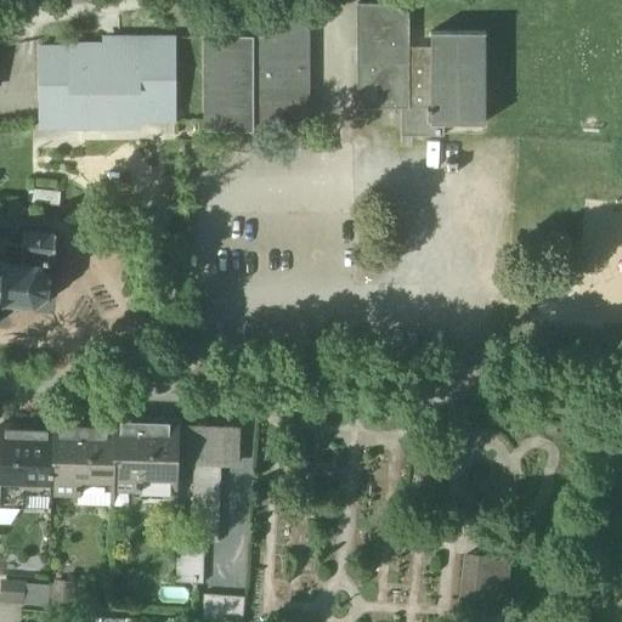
[(485,32),(430,32),(430,33),(431,33),(431,47),(408,47),(408,3),(357,3),(357,107),(401,107),(401,135),(444,135),(444,123),(485,123),(485,120),(484,120),(484,33),(485,33),(485,32)]
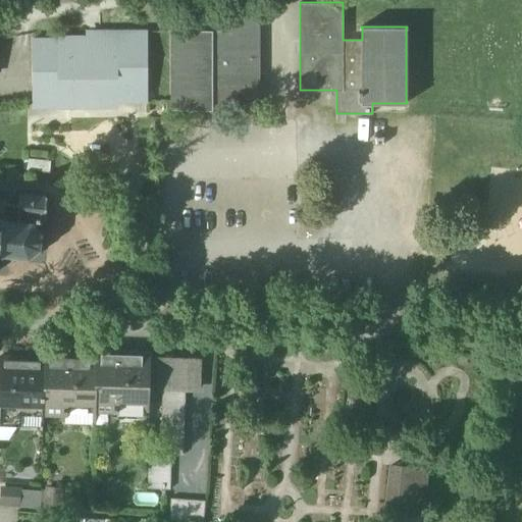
[(210,30),(170,30),(171,109),(211,109),(211,103),(239,103),(240,97),(258,97),(258,16),(223,16),(223,30),(210,30)]
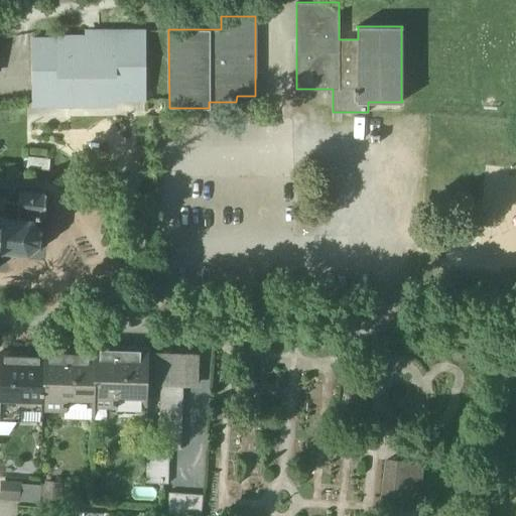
[(145,31),(97,31),(97,37),(89,37),(89,36),(57,36),(57,39),(32,39),(32,106),(92,106),(92,100),(145,100),(145,31)]
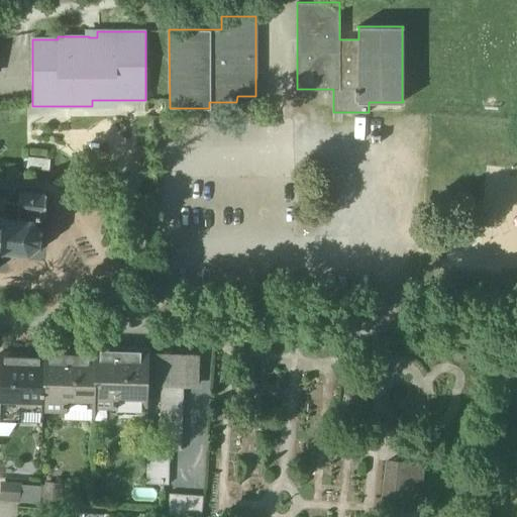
[(2,199),(0,199),(0,253),(2,255),(4,252),(3,251),(13,252),(12,257),(15,257),(16,252),(26,253),(27,259),(30,257),(29,253),(37,246),(42,248),(43,245),(39,243),(40,232),(45,230),(44,227),(39,229),(32,220),(35,216),(38,216),(38,214),(44,214),(46,194),(19,192),(17,203),(4,201),(6,200),(4,197),(2,199)]
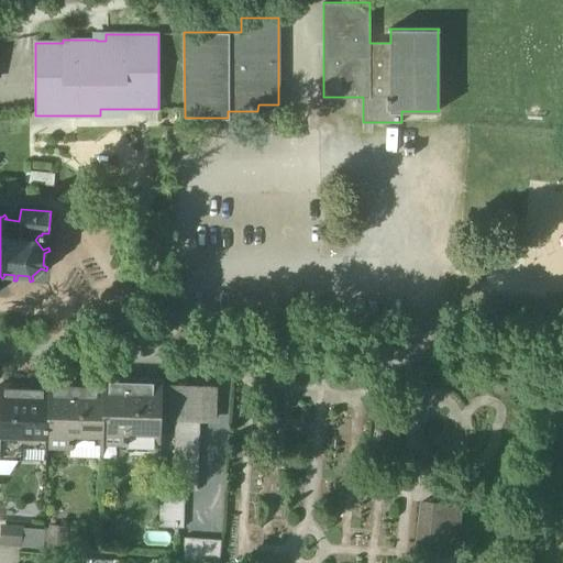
[(156,383),(146,382),(103,381),(103,384),(101,442),(127,442),(127,440),(157,441),(158,417),(159,386),(159,382),(156,382),(156,383)]
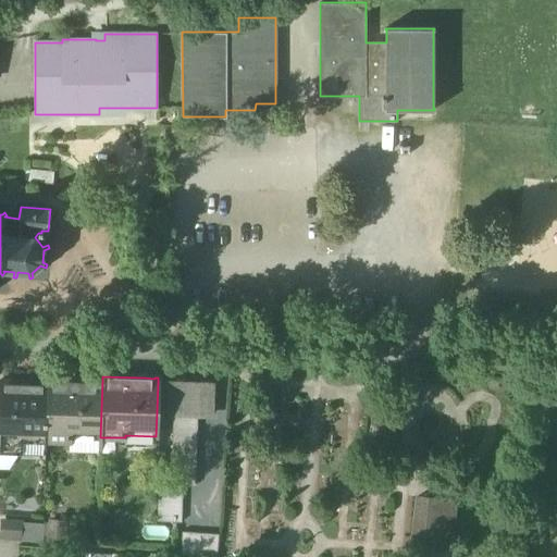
[(102,380),(48,379),(48,383),(46,440),(72,441),(72,438),(100,440),(100,437),(102,380)]
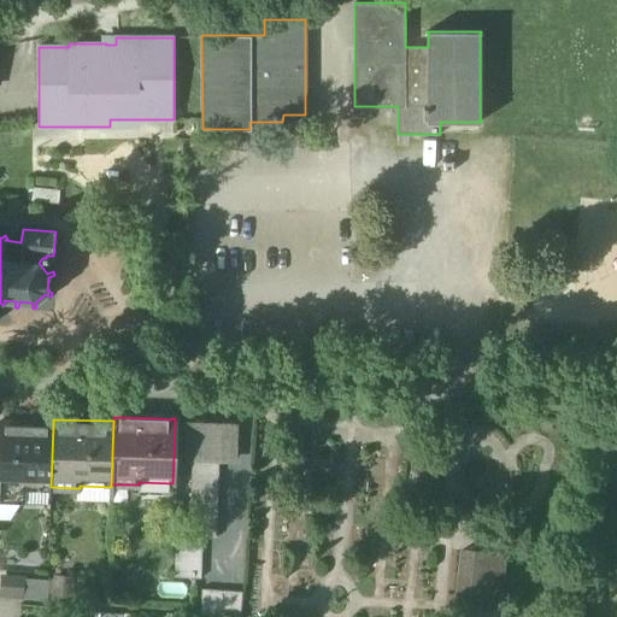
[(53,424),(0,422),(0,487),(51,489),(51,487),(53,424)]
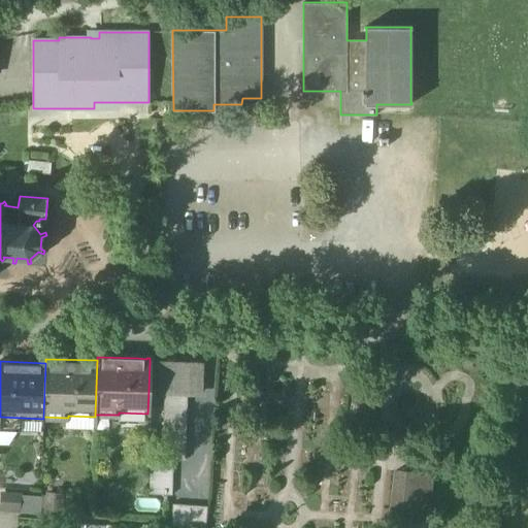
[(175,363),(150,362),(149,391),(165,391),(175,391),(175,363)]
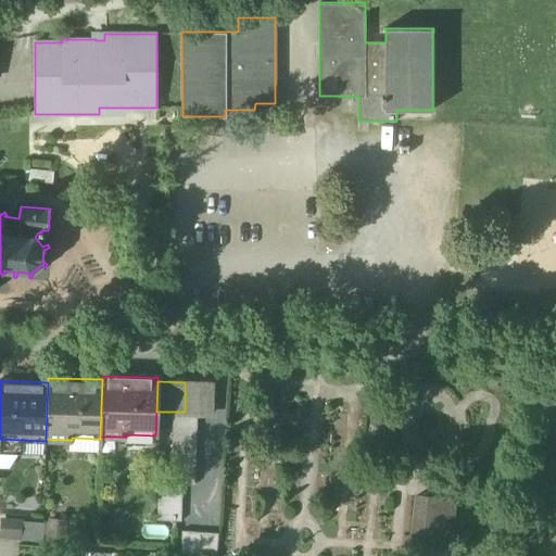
[(214,383),(185,382),(185,412),(198,413),(213,413),(214,383)]
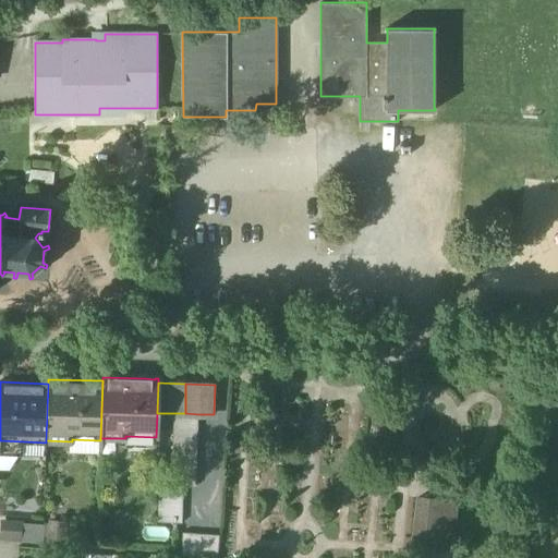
[(185,413),(174,413),(173,425),(197,425),(198,414),(185,413)]
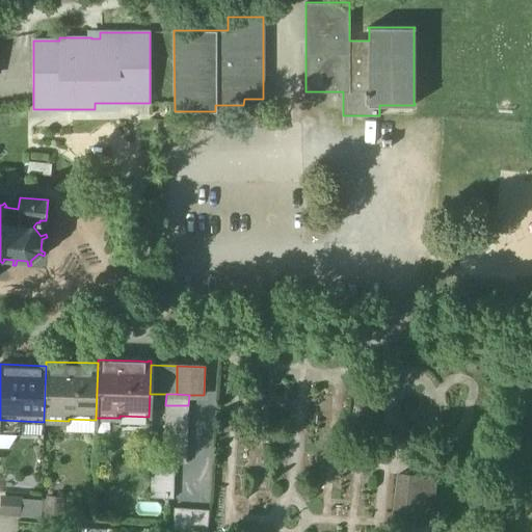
[(188,405),(165,405),(165,417),(188,418),(188,405)]
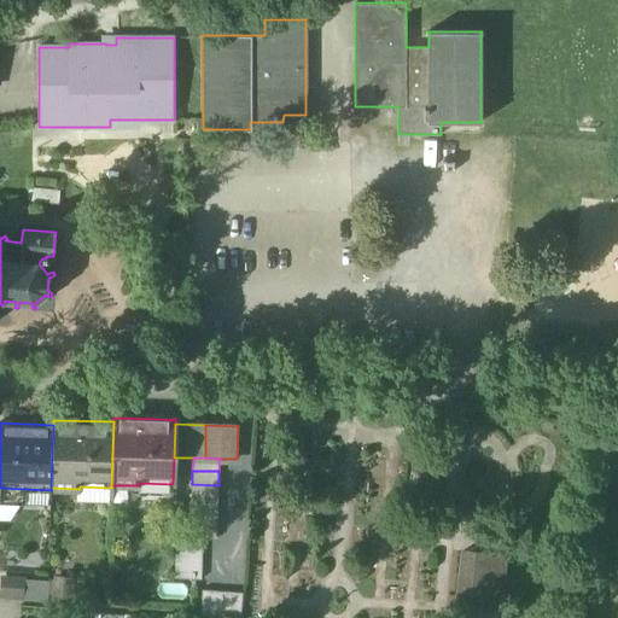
[(219,485),(192,484),(190,538),(203,538),(216,540),(219,485)]
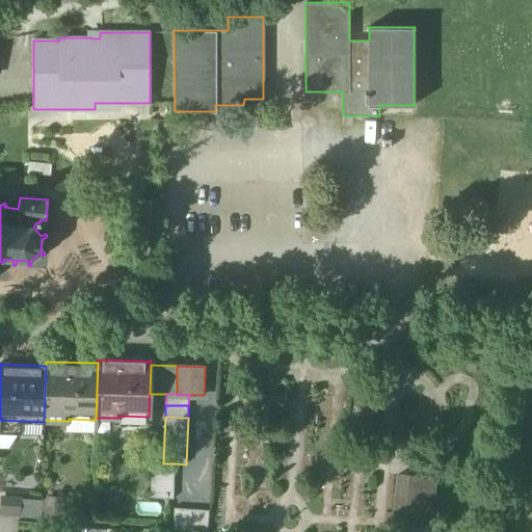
[(163,463),(152,463),(151,498),(174,499),(175,463),(163,463)]
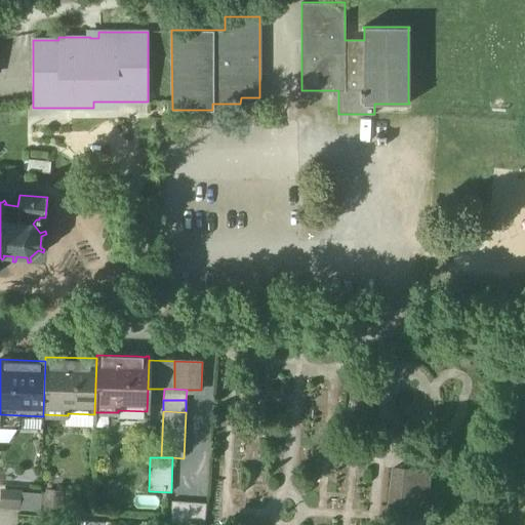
[(427,472),(394,469),(390,505),(406,507),(406,508),(422,510),(427,472)]
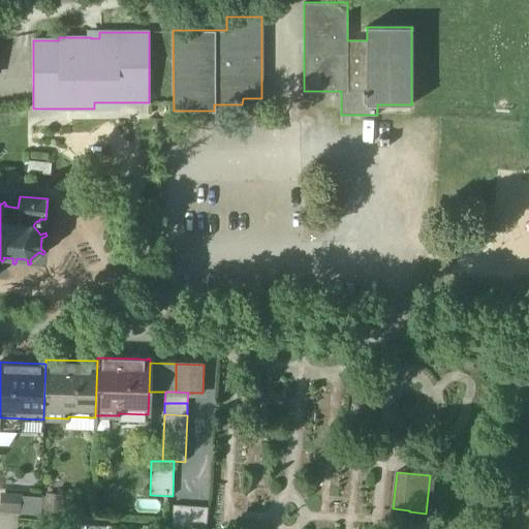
[(0,505),(0,510),(40,515),(42,495),(1,491),(0,505)]
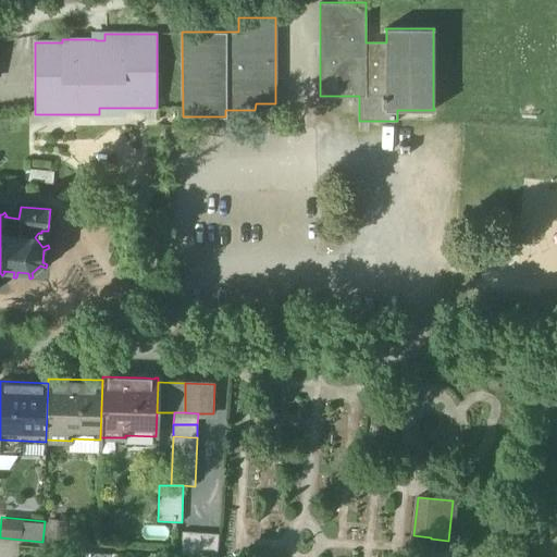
[(217,556),(219,534),(182,532),(180,556),(202,556),(217,556)]
